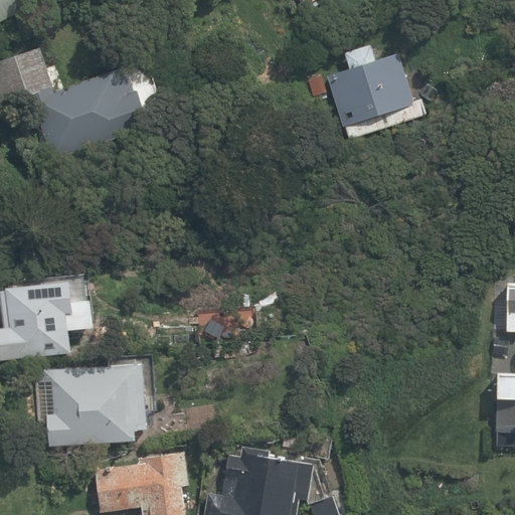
[(0,0),(0,16),(33,5),(31,0),(0,0)]
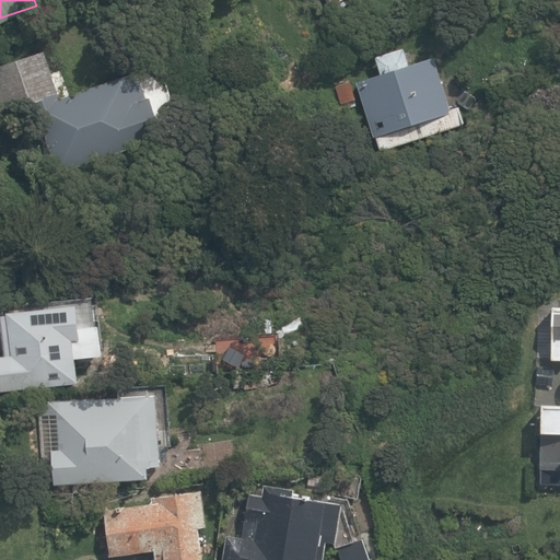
[(431,55),(351,76),(371,152),(451,131),(431,55)]
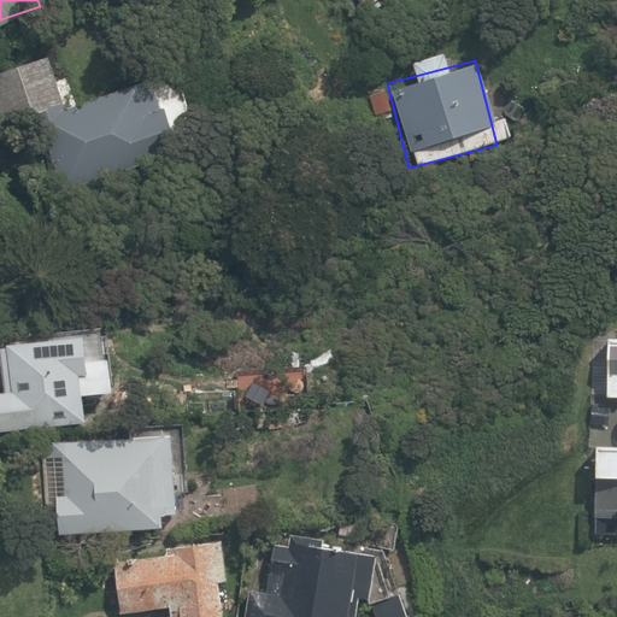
[(165,151),(147,87),(25,122),(45,186),(165,151)]
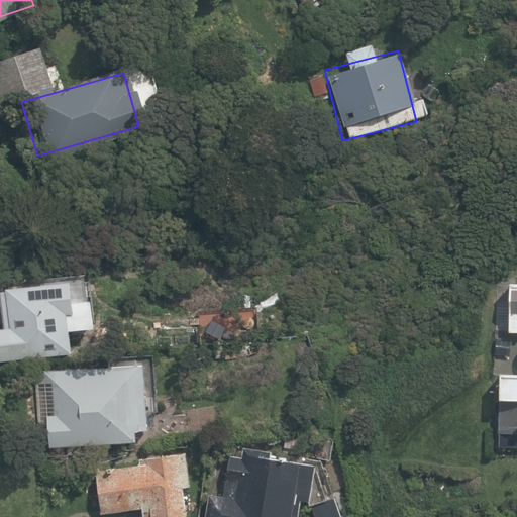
[(85,278),(0,286),(0,320),(3,355),(91,347),(85,278)]
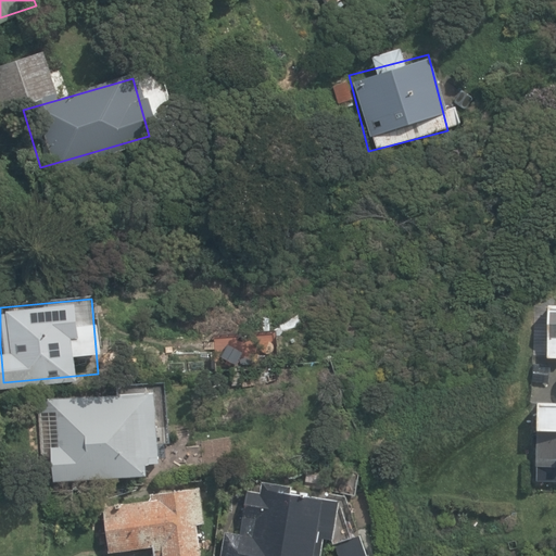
[(555,305),(547,305),(546,356),(555,356),(555,403),(540,403),(536,479),(555,479),(555,305)]
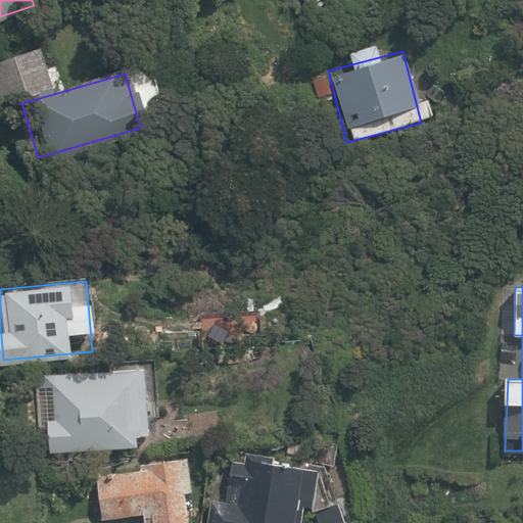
[(154,364),(45,375),(52,446),(161,436),(154,364)]
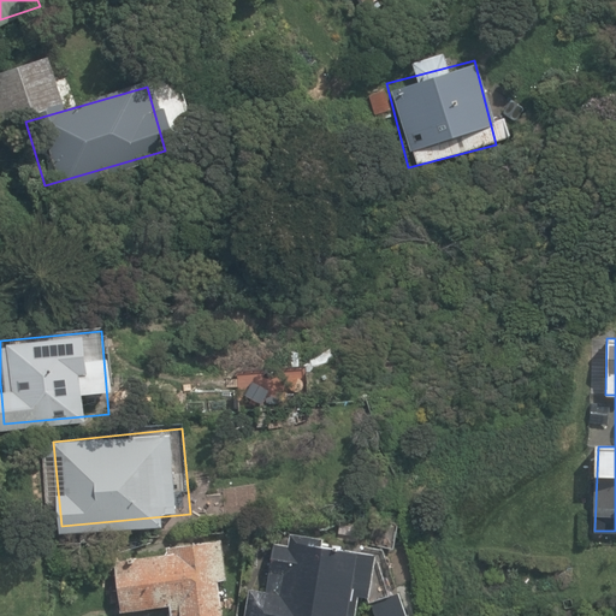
[(369,615),(379,543),(284,531),(272,615),(369,615)]
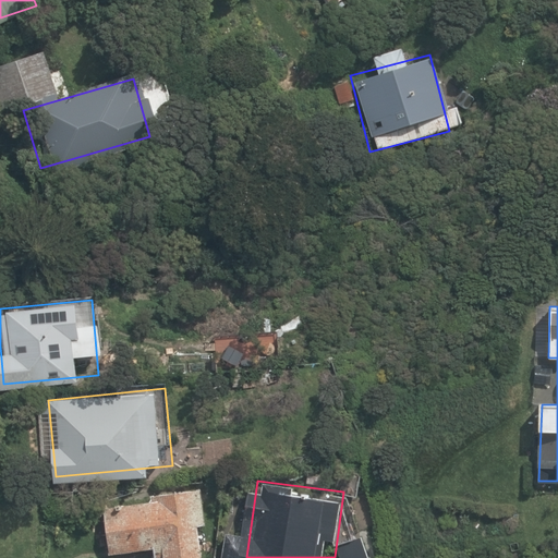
[(210,557),(201,486),(101,499),(109,557),(210,557)]
